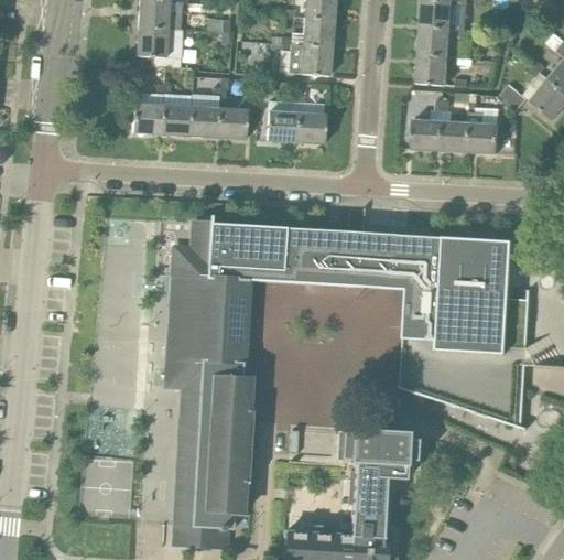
[(140,0),(139,25),(180,28),(181,0),(179,0),(140,0)]
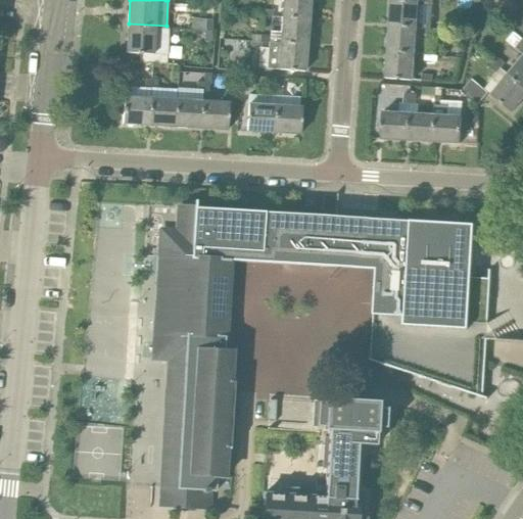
[(310,17),(311,0),(284,0),(283,15),(310,17)]
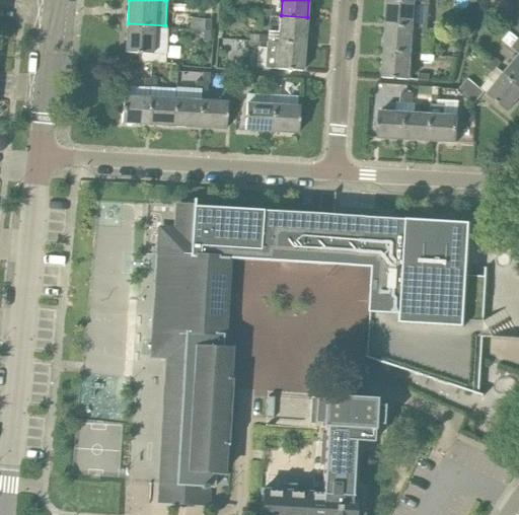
[(386,24),(414,26),(423,26),(426,26),(429,1),(415,0),(388,0),(386,24)]
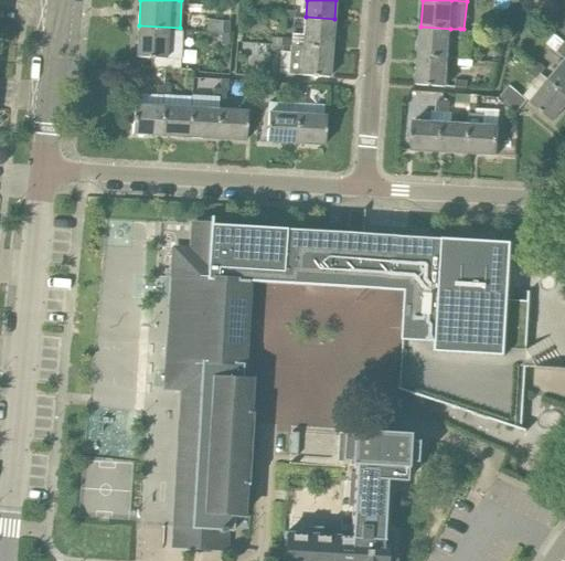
[(564,10),(554,23),(564,31),(564,10)]
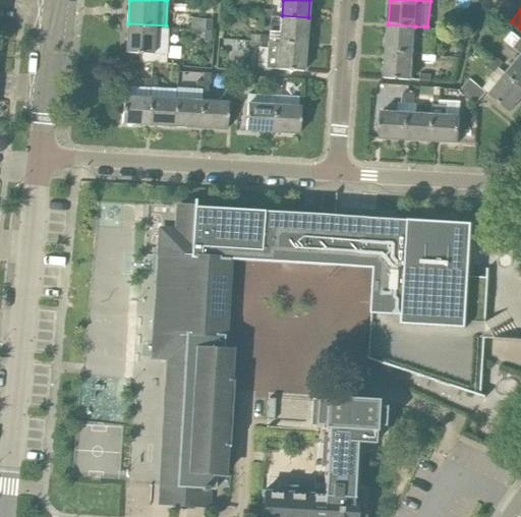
[(204,26),(212,27),(213,15),(190,14),(190,25),(204,26)]
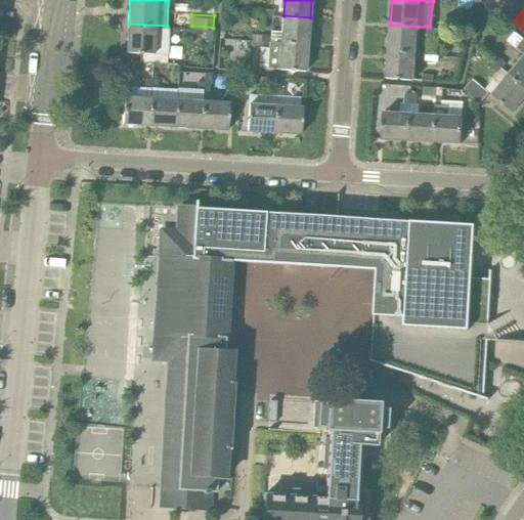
[(261,35),(261,40),(308,43),(310,17),(284,15),(282,29),(271,28),(270,35),(261,35)]
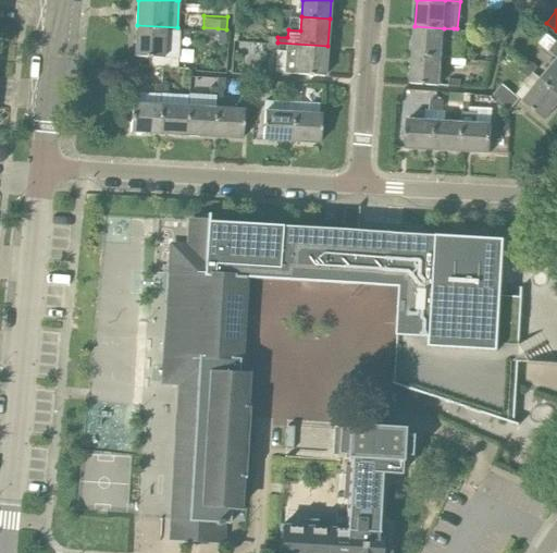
[(180,27),(177,27),(137,25),(135,53),(152,54),(151,63),(178,64),(180,27)]
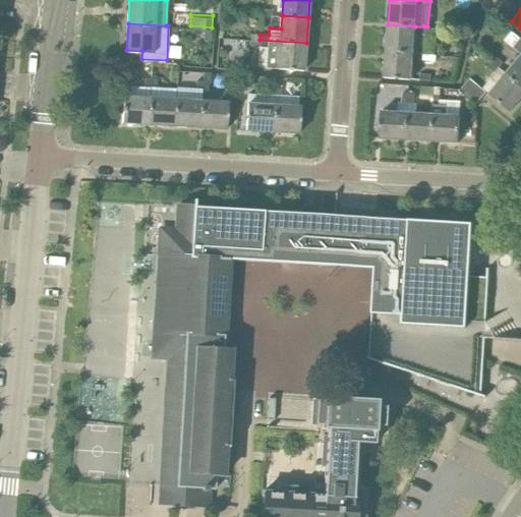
[(386,49),(413,51),(415,26),(388,24),(386,49)]
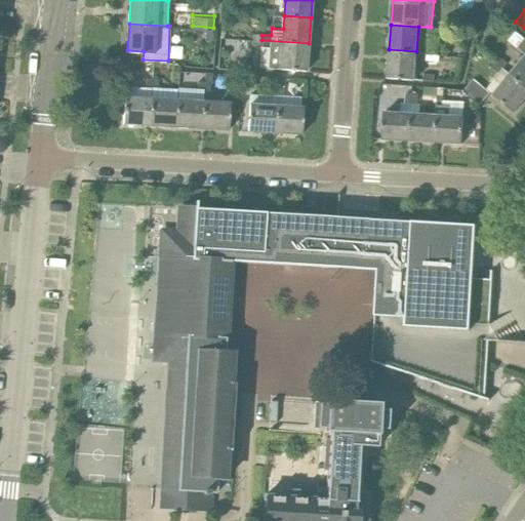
[(213,28),(205,27),(205,37),(213,38),(213,28)]
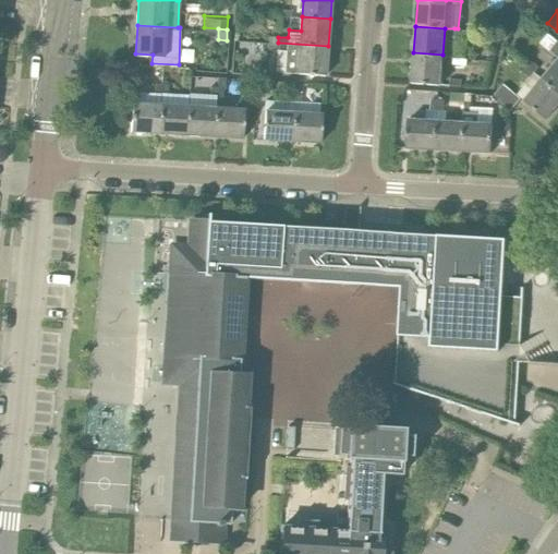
[(328,46),(278,43),(262,40),(262,47),(287,48),(286,68),(299,69),(298,72),(326,74),(328,46)]
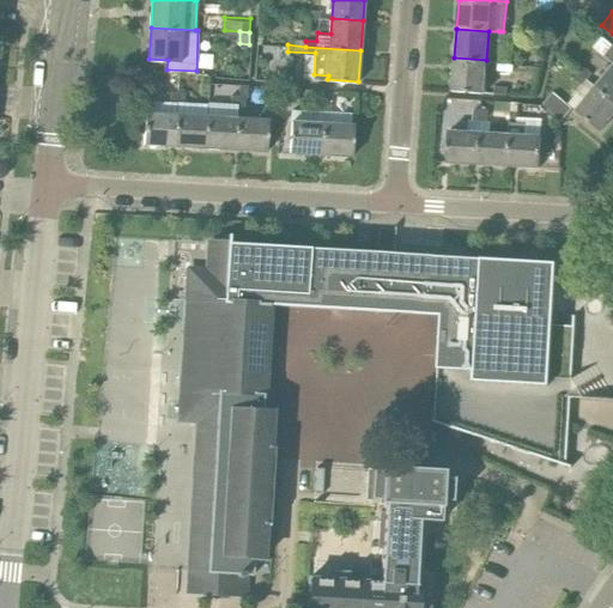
[(486,60),(454,58),(453,87),(485,90),(486,60)]
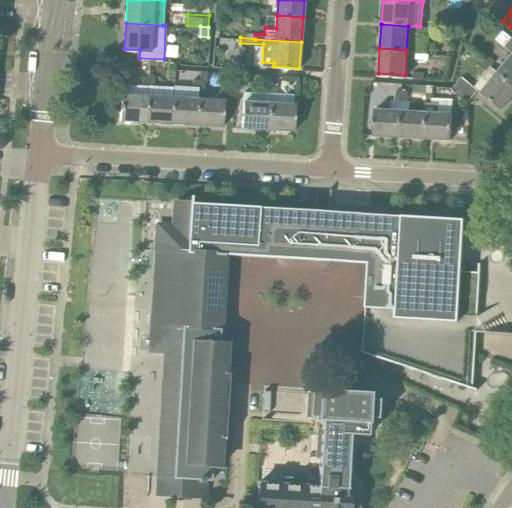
[(483,57),(490,64),(494,59),(487,53),(483,57)]
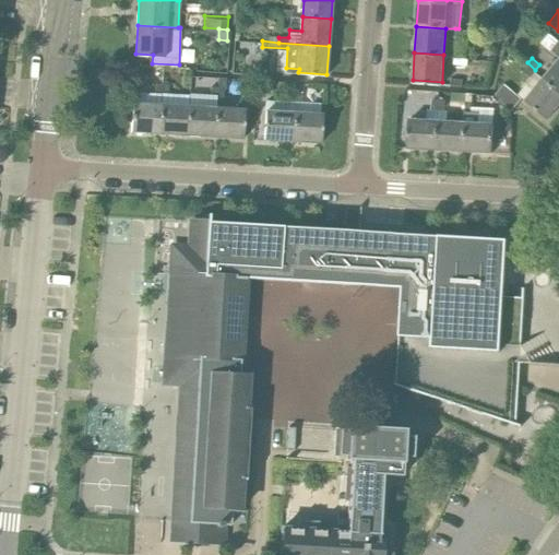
[(558,58),(544,77),(558,89),(558,58)]
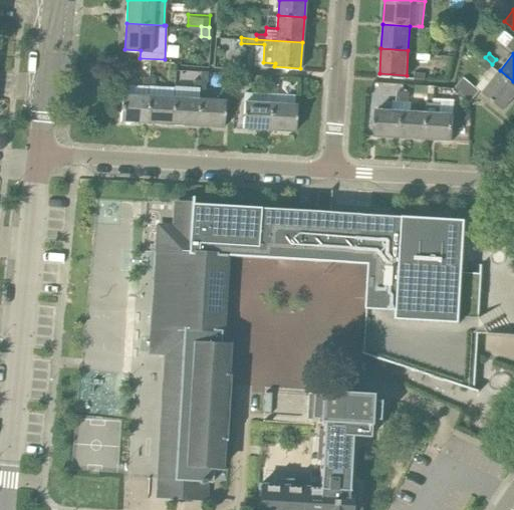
[(513,81),(500,70),(492,64),(485,57),(482,61),(489,68),(484,73),(492,80),(484,90),(503,106),(513,92),(513,81)]
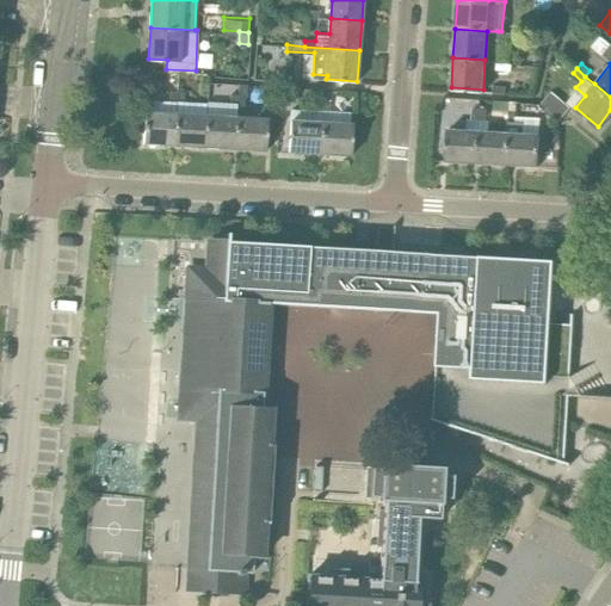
[(560,117),(571,104),(551,88),(541,101),(560,117)]
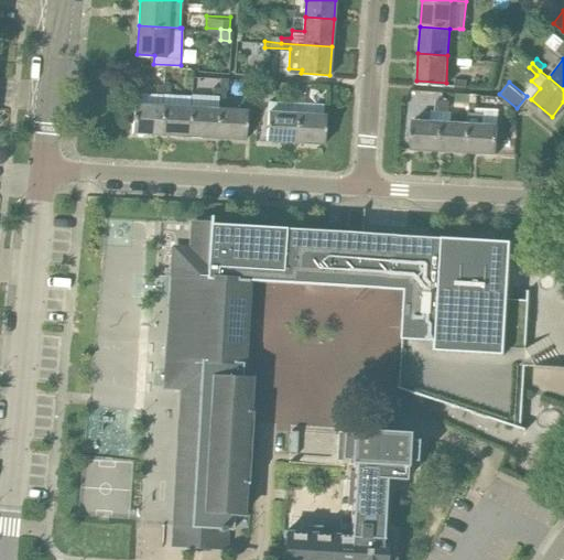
[(440,148),(441,119),(442,108),(442,97),(435,97),(434,107),(430,107),(430,119),(412,118),(411,147),(440,148)]
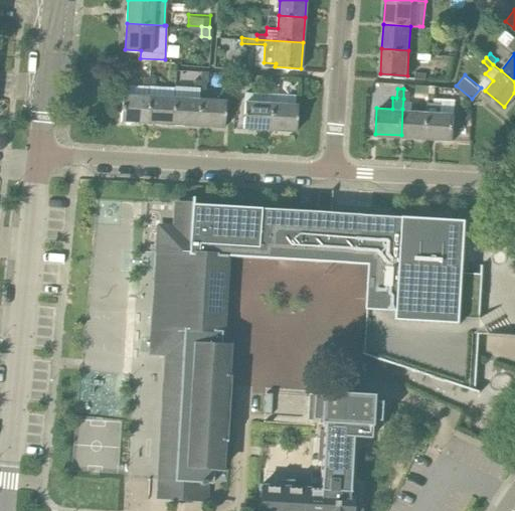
[(428,90),(427,110),(426,137),(453,138),(454,113),(441,112),(442,101),(435,101),(435,91),(428,90)]
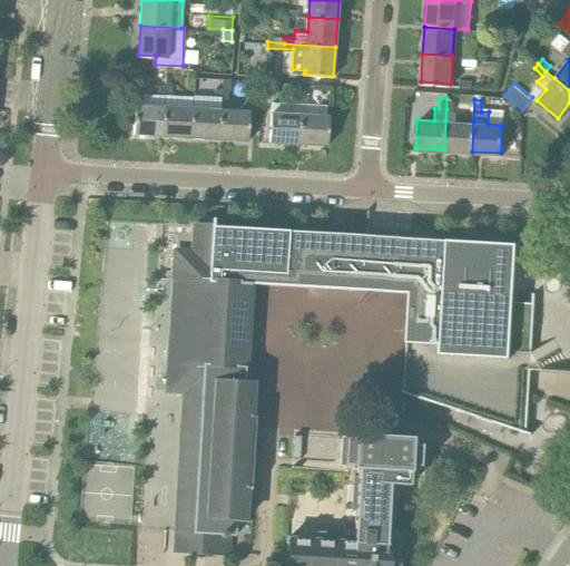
[(163,133),(165,105),(136,103),(134,132),(163,133)]
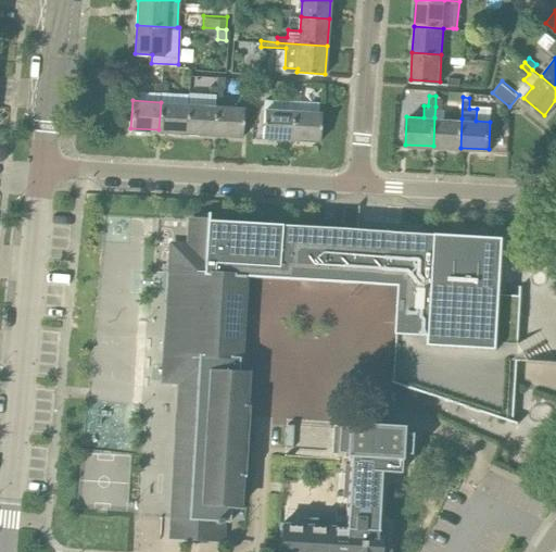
[(186,132),(188,103),(161,102),(159,129),(186,132)]
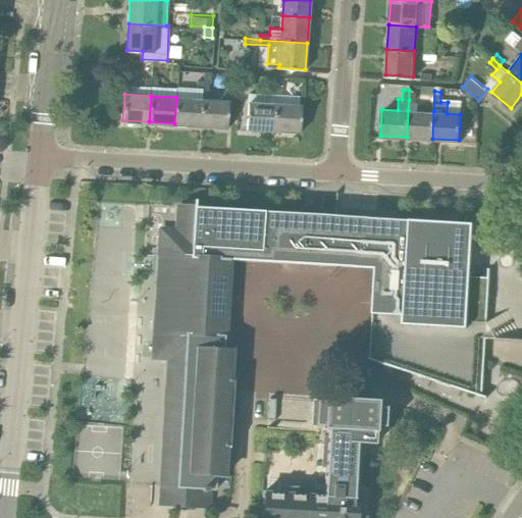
[(200,124),(202,99),(176,97),(174,123),(200,124)]
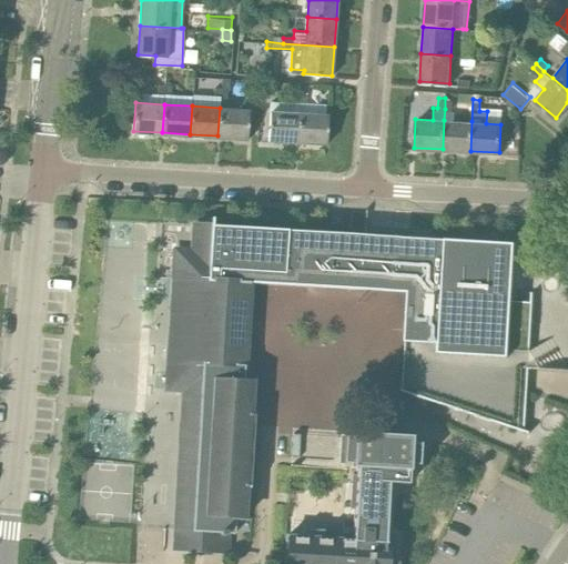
[(220,108),(217,136),(246,138),(247,109),(220,108)]
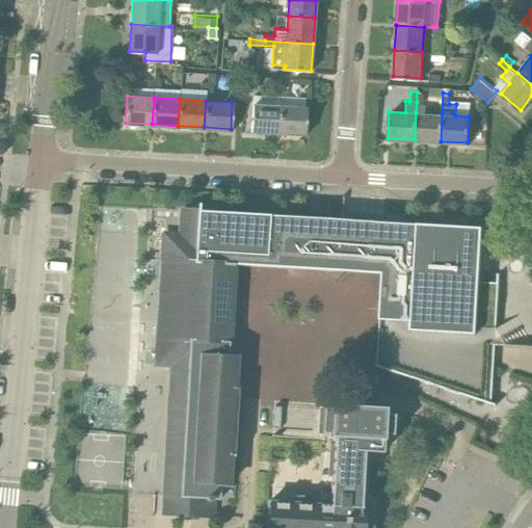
[(278,131),(281,105),(254,103),(251,130),(278,131)]
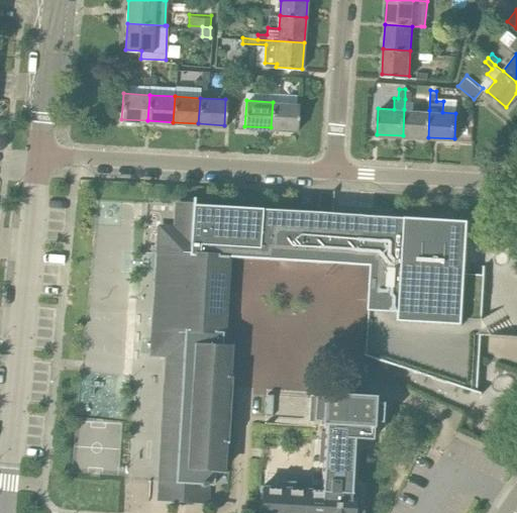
[(273,102),(271,127),(297,129),(298,103),(273,102)]
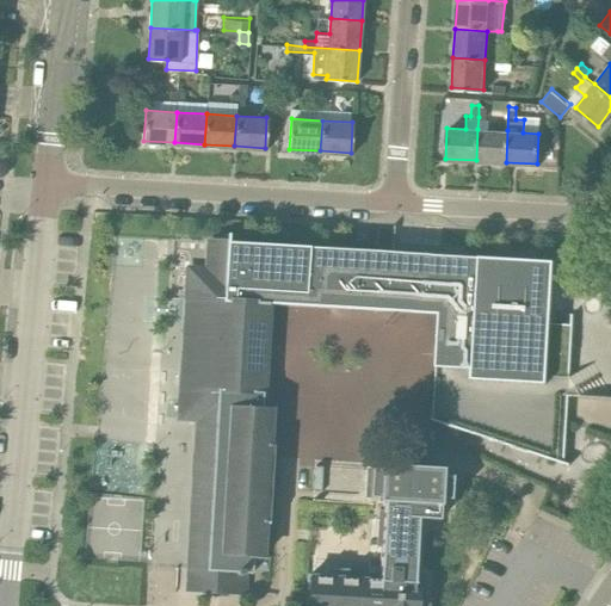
[(559,140),(559,125),(548,125),(548,140),(559,140)]
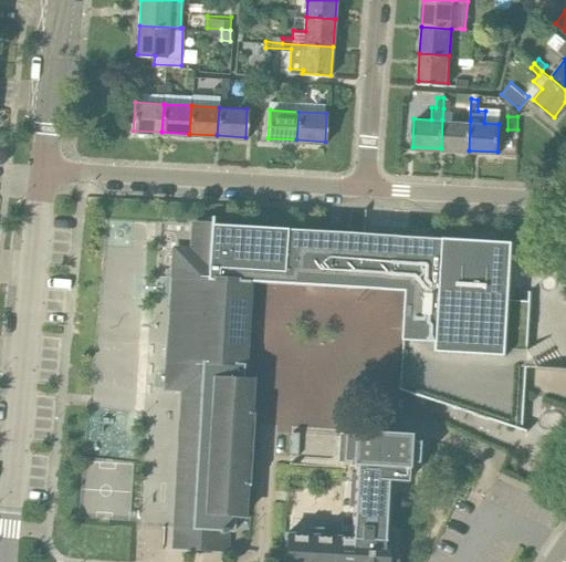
[(469,151),(470,121),(442,120),(441,148),(469,151)]
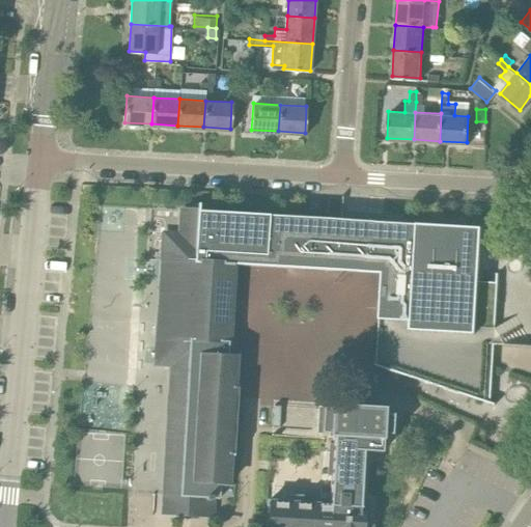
[(197,200),(193,258),(211,259),(232,261),(259,262),(312,266),(382,270),(380,315),(378,338),(376,361),(374,360),(374,362),(406,372),(437,383),(466,392),(495,401),(495,400),(491,398),(492,381),(493,366),(494,353),(494,341),(505,342),(515,342),(527,343),(530,343),(530,339),(524,328),(514,313),(505,320),(500,323),(495,326),(497,298),(497,284),(498,271),(497,271),(496,275),(496,279),(487,279),(478,278),(479,252),(481,225),(432,222),(385,219),(341,217),(298,214),(262,212),(230,210),(198,207),(198,201),(197,200)]
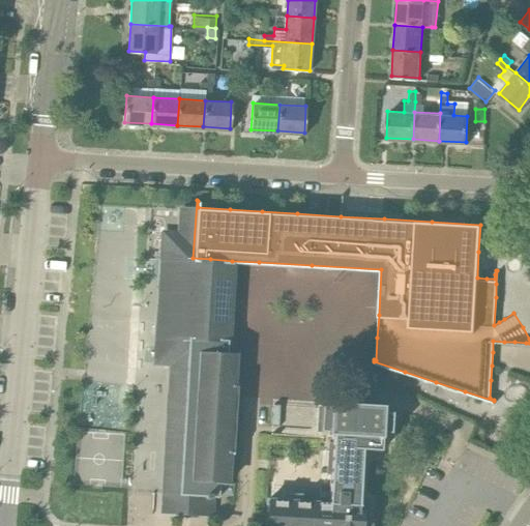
[(180,477),(178,510),(209,513),(210,495),(218,495),(219,479),(227,480),(235,354),(227,354),(232,261),(210,259),(193,258),(168,256),(164,318),(184,320),(183,334),(189,334),(187,366),(175,364),(168,476),(180,477)]
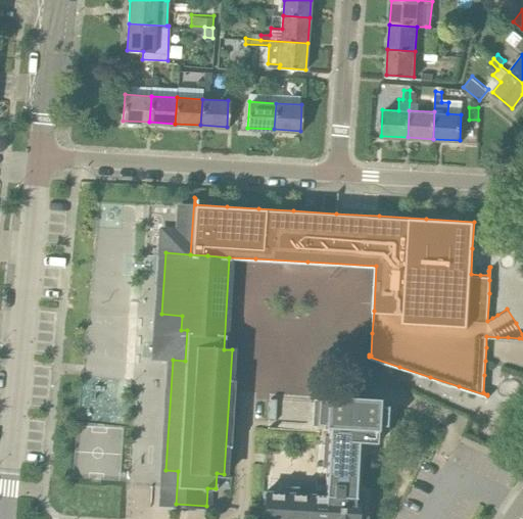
[(378,405),(378,399),(326,396),(326,399),(318,398),(316,424),(324,425),(324,428),(329,428),(329,434),(325,434),(323,466),(326,466),(325,494),(265,490),(262,518),(366,518),(366,515),(357,514),(359,485),(354,484),(358,441),(375,442),(377,425),(385,425),(386,405),(378,405)]
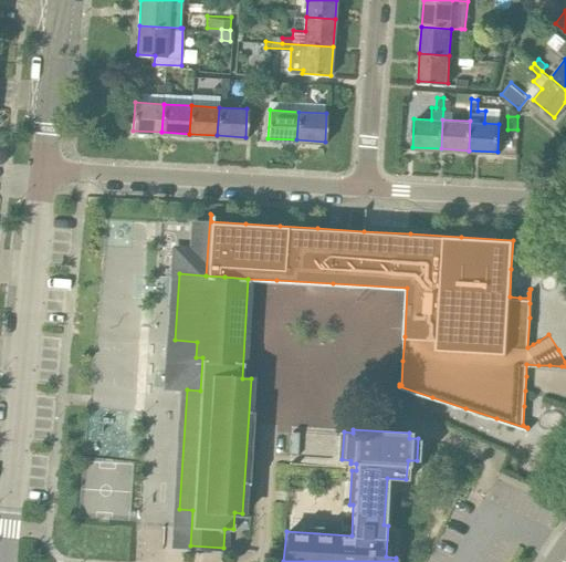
[(290,453),(290,454),(297,454),(299,429),(291,429),(290,453)]
